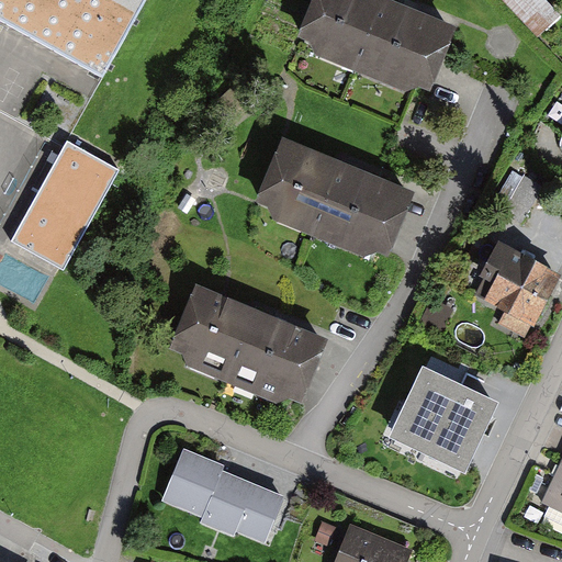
[(0,0),(0,17),(109,71),(144,0),(0,0)]
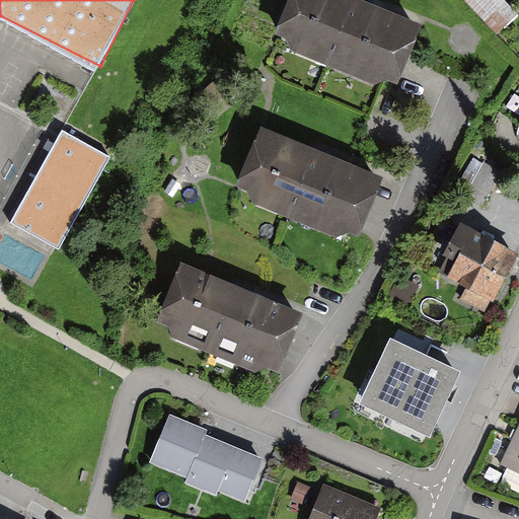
[(403,103),(435,32),(360,0),(299,0),(278,50),(329,72),(325,81),(337,85),(341,76),(403,103)]
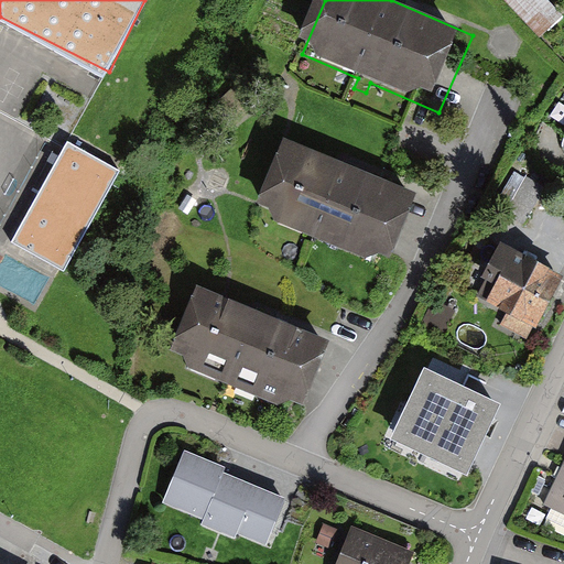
[(501,0),(539,40),(562,19),(544,0),(501,0)]
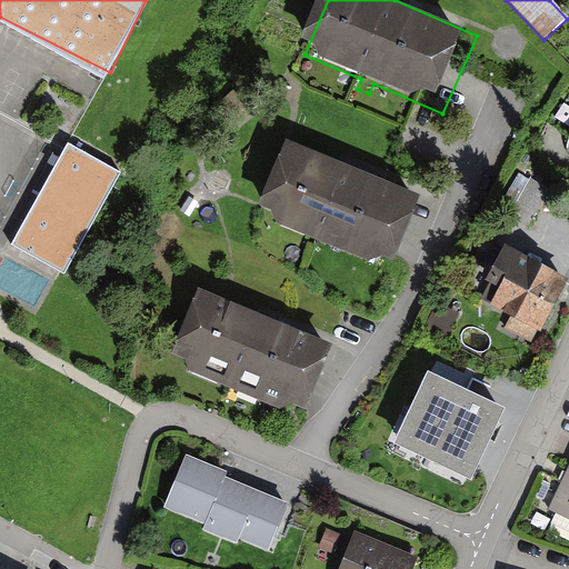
[(401,281),(433,207),(297,148),(265,221),(317,243),(311,256),(330,263),(335,252),(401,281)]
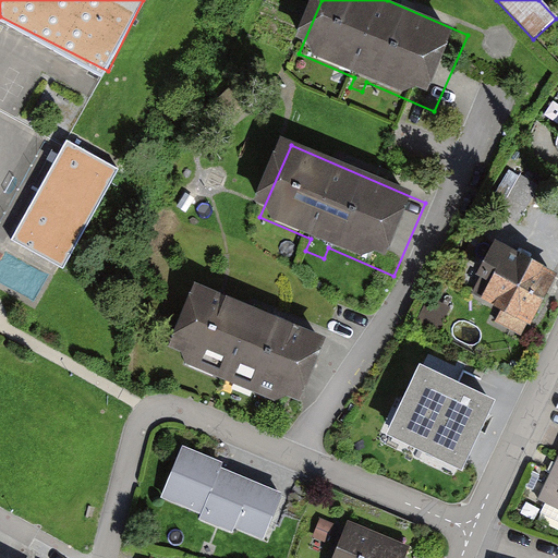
[(494,227),(514,240),(543,195),(521,182),(494,227)]
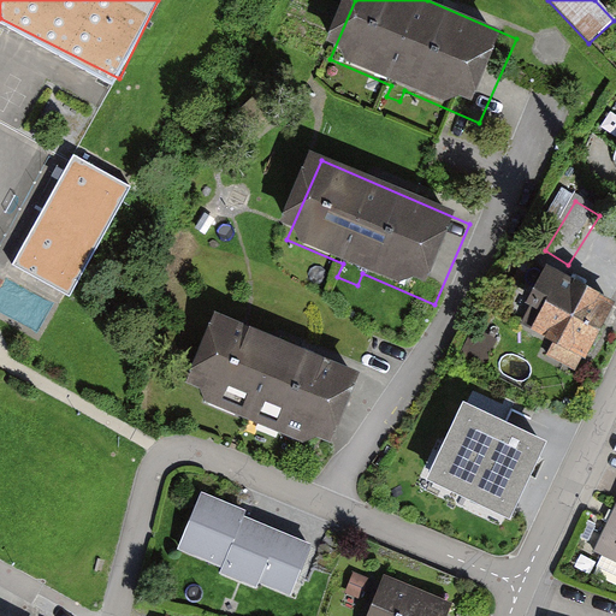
[(587,363),(615,307),(615,300),(544,264),(531,289),(546,297),(529,330),(564,348),(557,363),(570,369),(576,357),(587,363)]
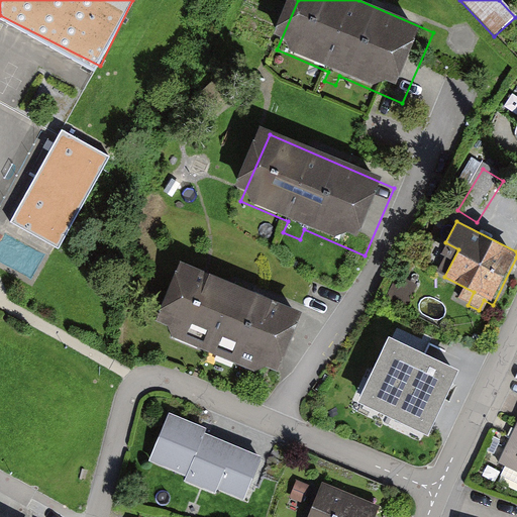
[(278,376),(305,312),(185,260),(157,325),(200,344),(194,357),(210,365),(216,349),(278,376)]
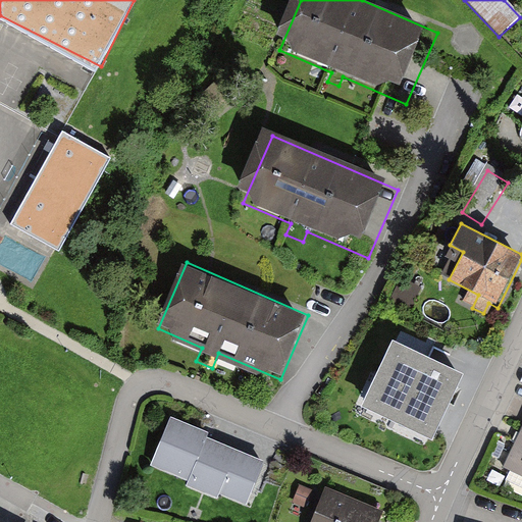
[(362,403),(430,435),(462,369),(394,336),(362,403)]
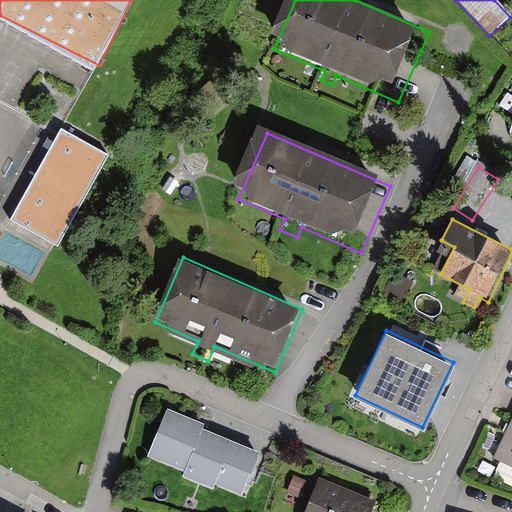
[(183,478),(215,491),(217,486),(243,497),(261,450),(204,427),(206,423),(168,408),(150,454),(186,469),(183,478)]
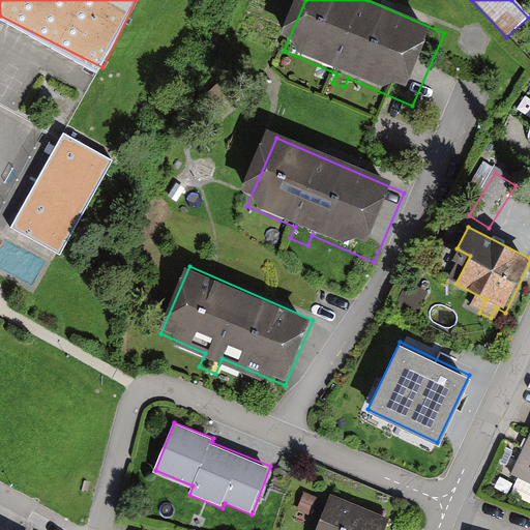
[(529,436),(511,473),(529,482),(529,436)]
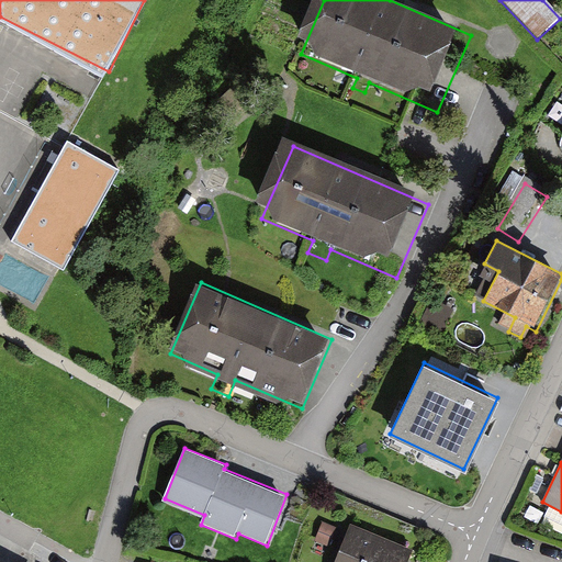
[(315,540),(330,547),(338,528),(323,523),(315,540)]
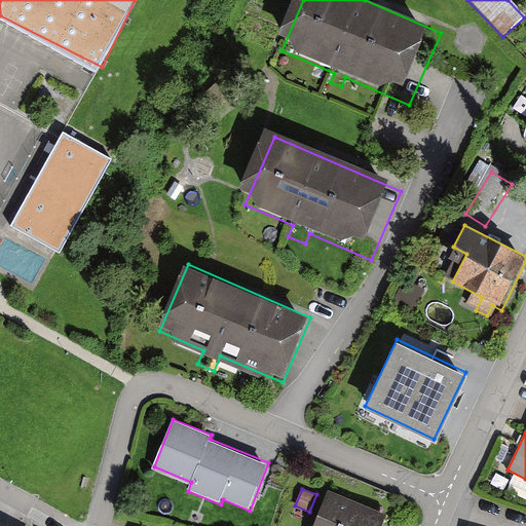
[(311,525),(383,525),(388,515),(327,490),(311,525)]
